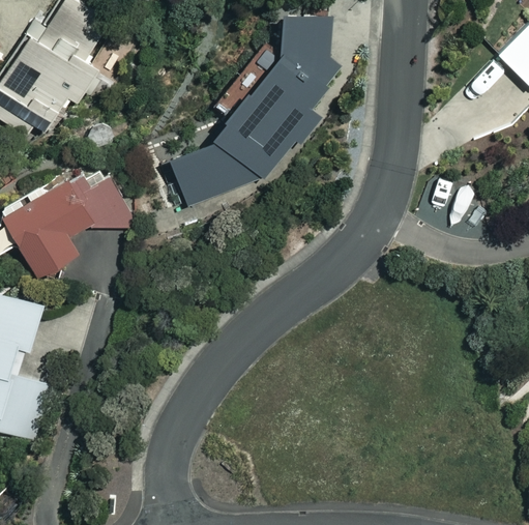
[(109,30),(63,0),(61,0),(45,26),(38,22),(0,77),(0,122),(27,141),(36,126),(65,146),(110,81),(86,64),(109,30)]
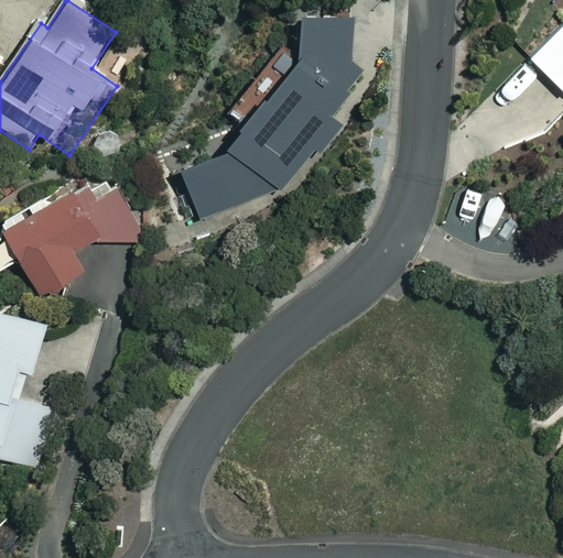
[(336,0),(301,0),(296,56),(266,96),(250,83),(227,111),(244,123),(225,146),(179,163),(201,218),(283,189),(348,108),(343,104),(363,78),(349,58),(356,3),(336,0)]
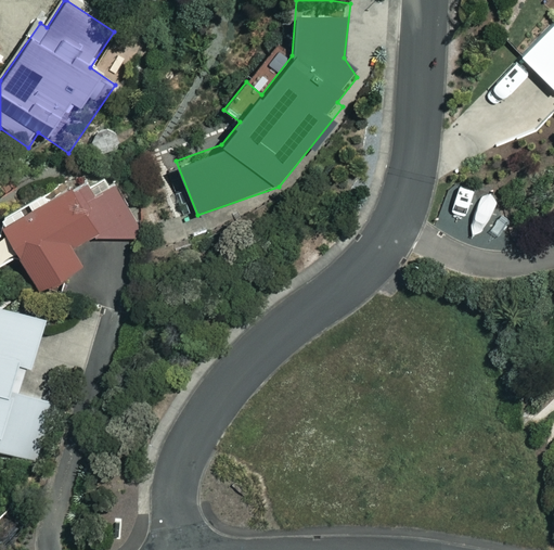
[(553,22),(520,56),(553,90),(553,22)]
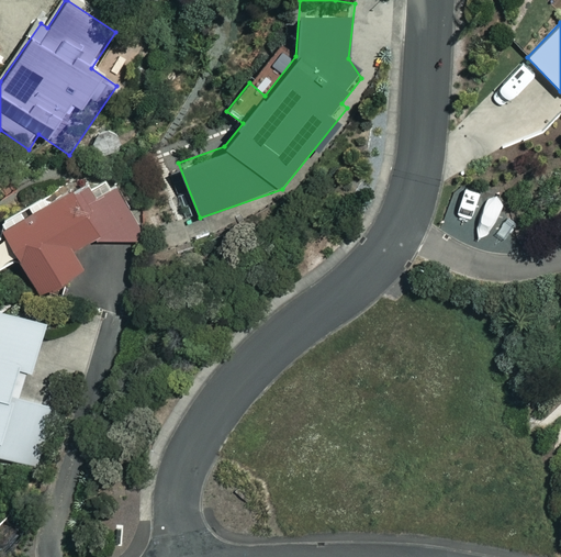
[(138,224),(107,159),(66,180),(69,187),(3,220),(7,229),(0,231),(0,269),(22,258),(40,291),(82,270),(73,251),(91,242),(138,242),(138,224)]
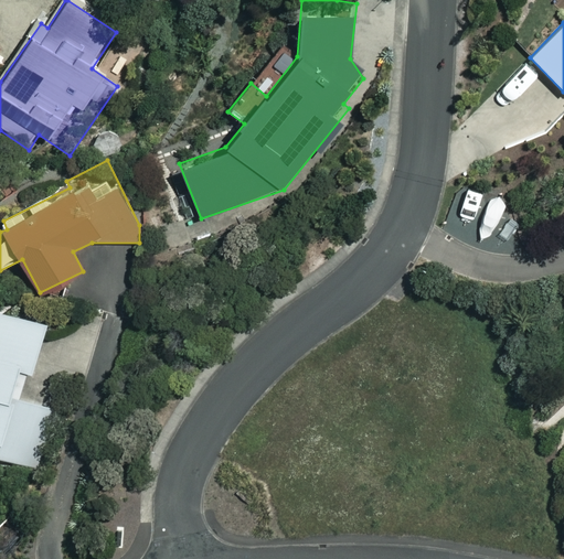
[(0,304),(0,462),(30,472),(50,409),(23,400),(48,321),(0,304)]
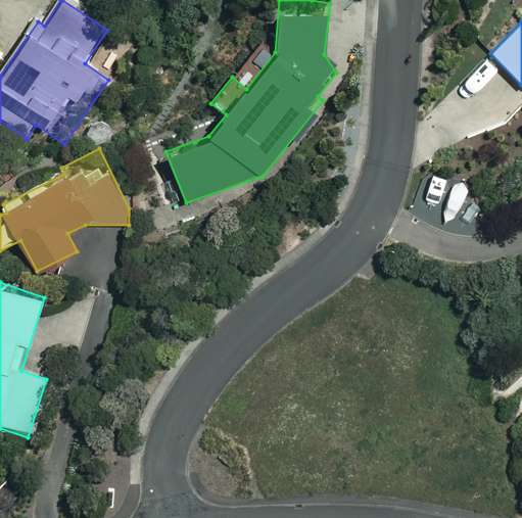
All buildings are outlined.
